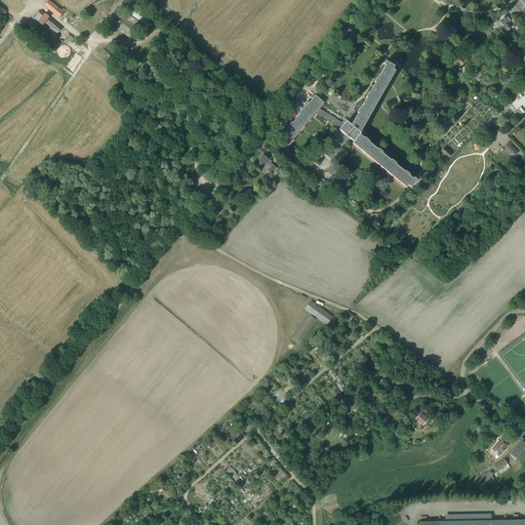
[(59,18),(61,17),(64,13),(49,1),(44,6),(59,18)]
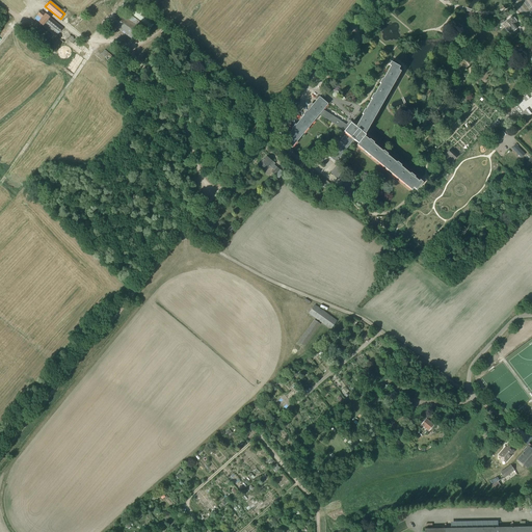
[(46,15),(41,11),(34,19),(44,26),(56,36),(62,29),(50,19),(50,18),(46,15)]
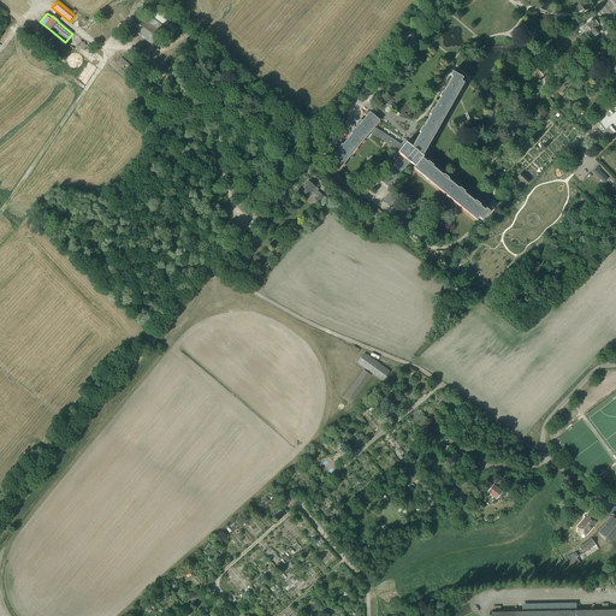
[(144,13),(131,31),(152,45),(164,27),(144,13)]
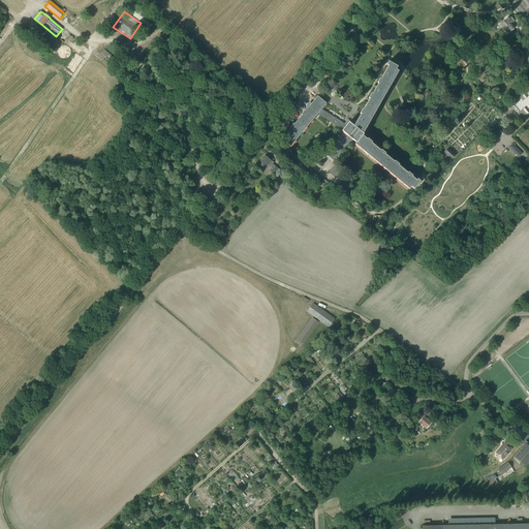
[(511,26),(510,24),(514,22),(509,16),(499,24),(506,33),(510,31),(515,28),(512,25),(511,26)]
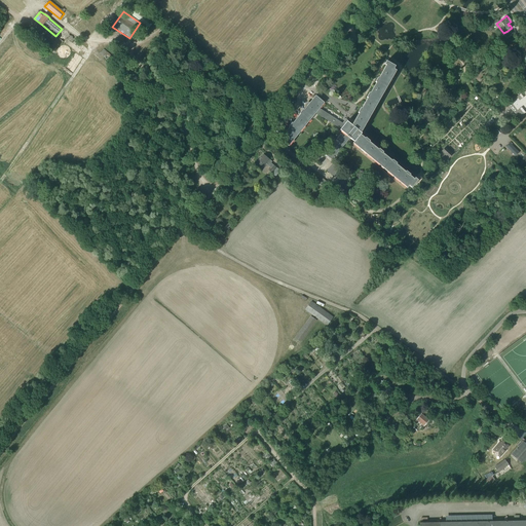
[(510,49),(512,48),(517,44),(514,41),(509,45),(508,46),(510,49)]
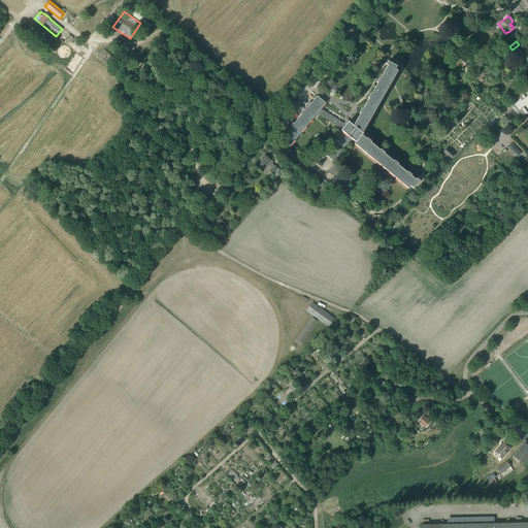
[(100,55),(107,61),(113,53),(106,47),(100,55)]
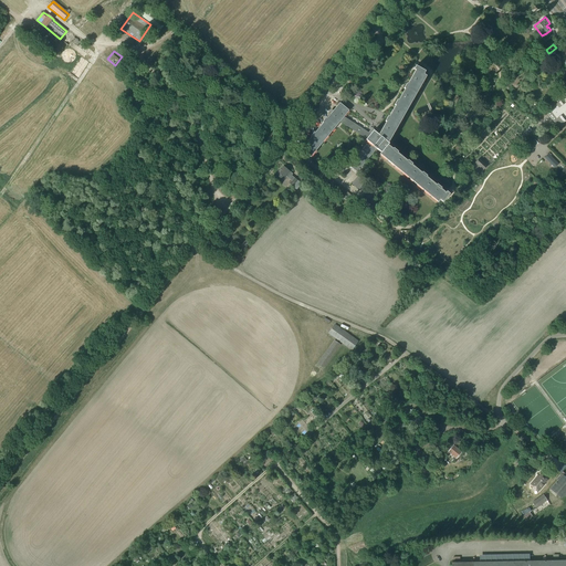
[(388,144),(407,111),(426,76),(423,75),(425,72),(416,66),(413,71),(415,71),(378,135),(373,132),(370,135),(344,117),(349,112),(339,103),(301,150),(311,158),(339,122),(367,139),(366,140),(369,143),(349,166),(357,171),(357,173),(376,149),(381,153),(380,155),(439,202),(440,200),(443,202),(450,194),(447,191),(446,192),(388,146),(389,145),(388,144)]
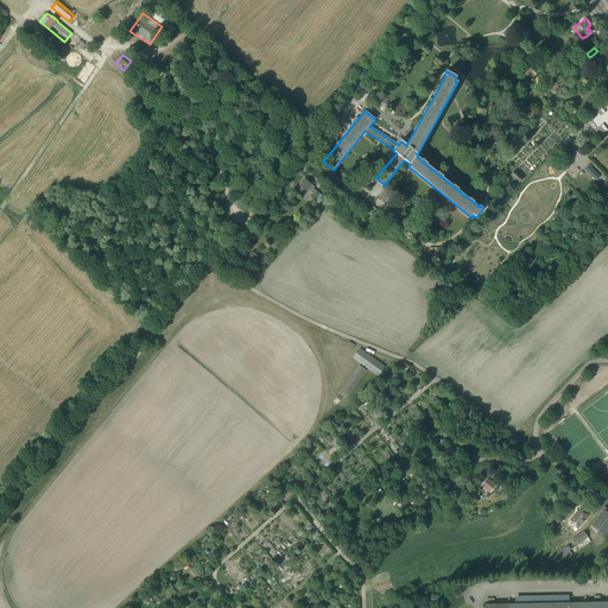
[(607,101),(603,106),(605,107),(597,113),(596,112),(591,115),(594,118),(589,121),(599,133),(600,132),(602,133),(606,131),(606,132),(607,130),(607,101)]
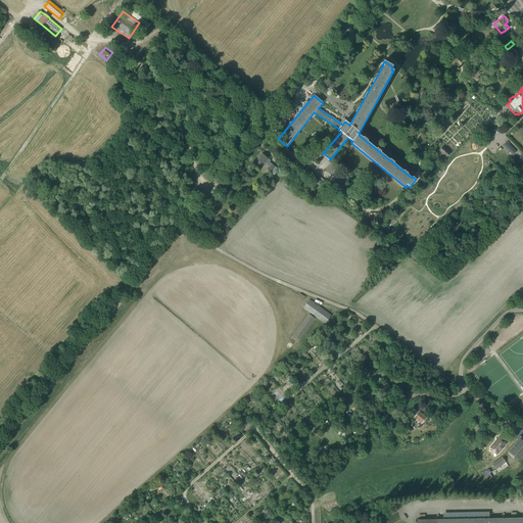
[(479,127),(483,131),(490,123),(486,120),(479,127)]
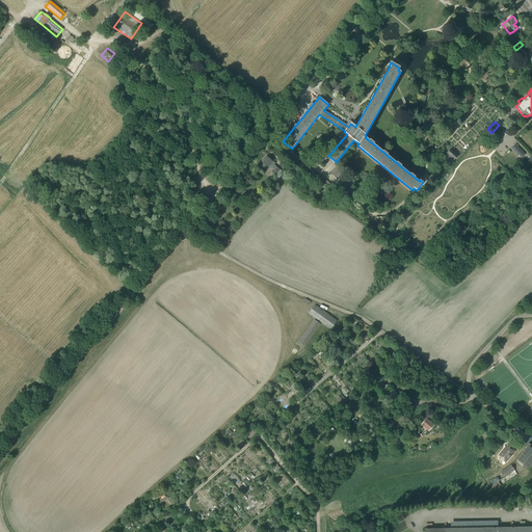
[(522,158),(525,155),(515,144),(511,149),(522,158)]
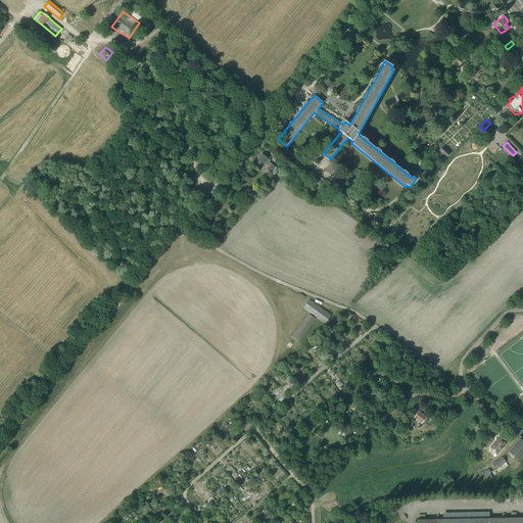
[(446,157),(450,153),(443,146),(439,150),(446,157)]
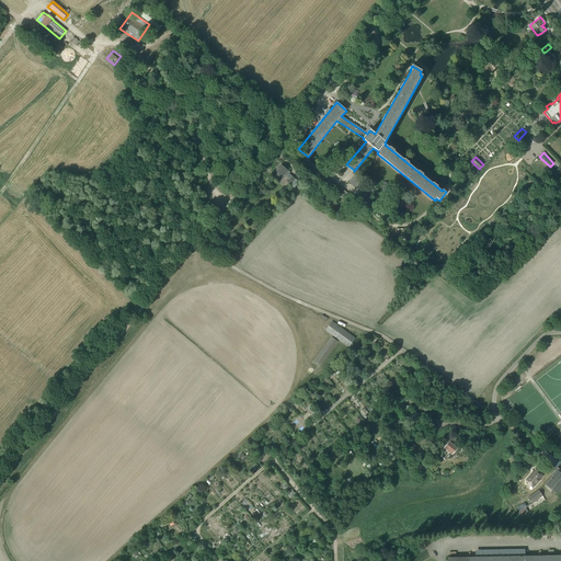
[(287,182),(290,185),(293,182),(296,184),(298,182),(292,176),(290,175),(288,174),(289,173),(281,165),(274,174),(276,176),(281,180),(284,175),(286,178),(286,176),(289,179),(287,182)]
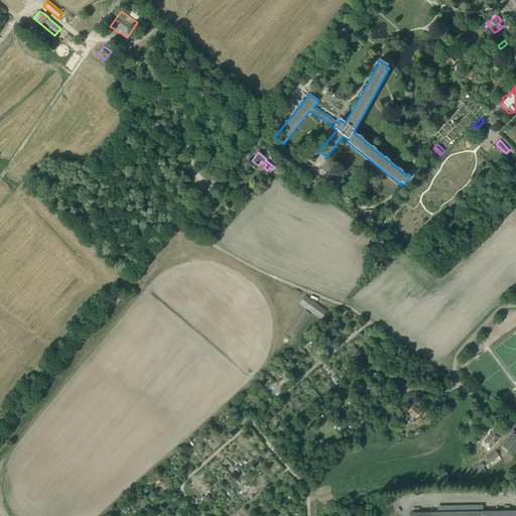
[(515,152),(506,162),(511,168),(515,162),(515,152)]
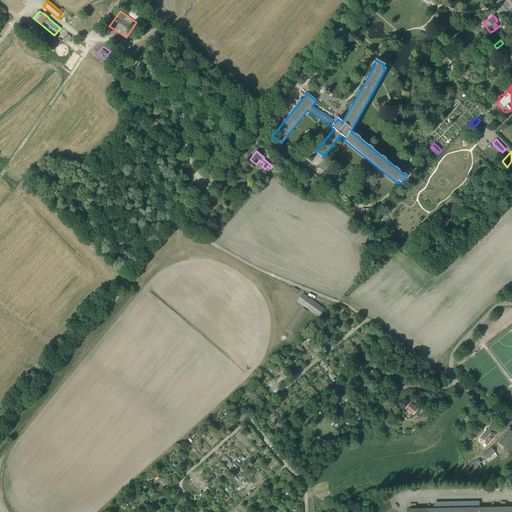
[(325,172),(331,166),(324,159),(318,166),(325,172)]
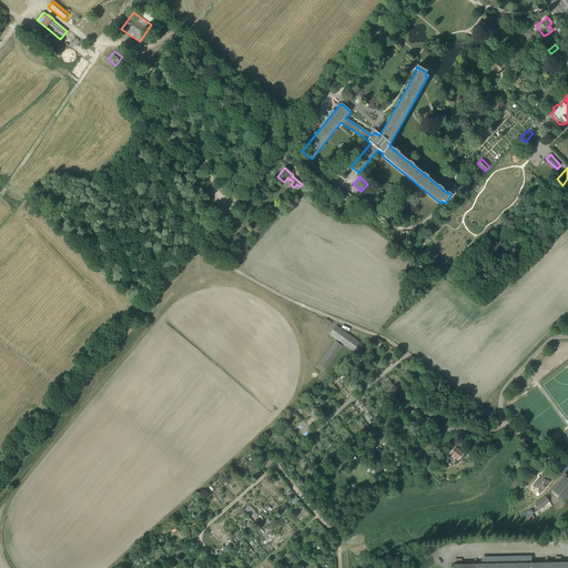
[(377,202),(373,199),(378,193),(374,190),(365,200),(369,203),(371,202),(375,205),(377,202)]
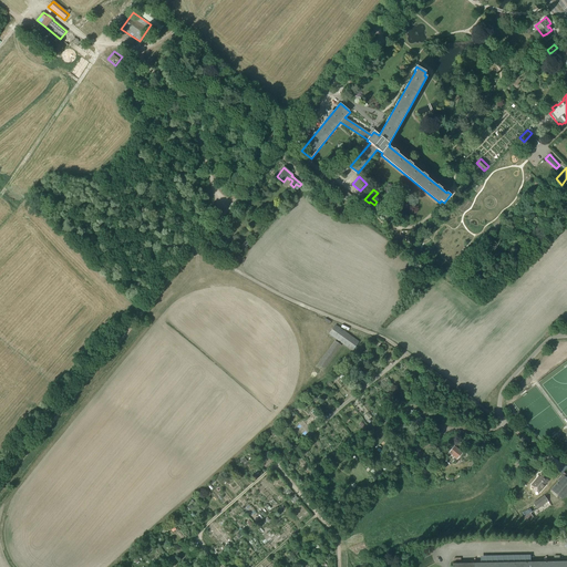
[(505,224),(500,218),(493,225),(498,229),(505,224)]
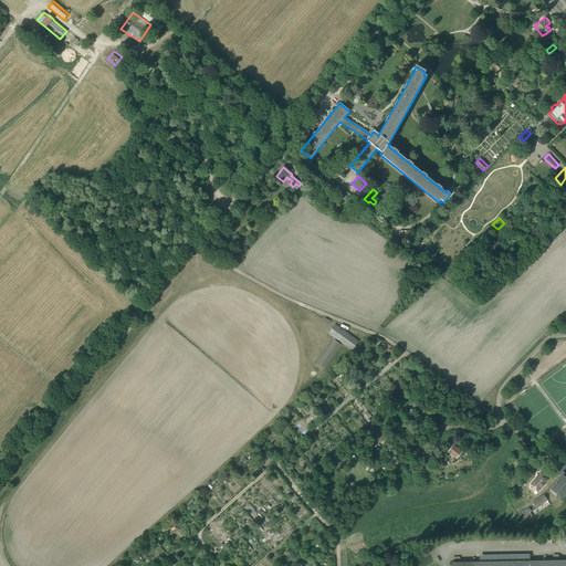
[(240,247),(242,249),(250,241),(247,239),(240,247)]
